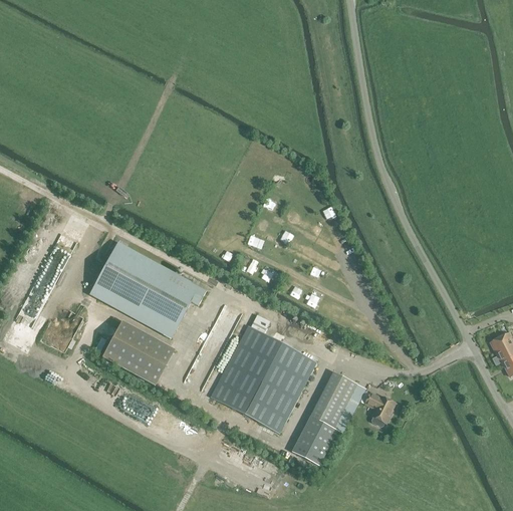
[(255,225),(263,229),(267,219),(259,215),(255,225)]
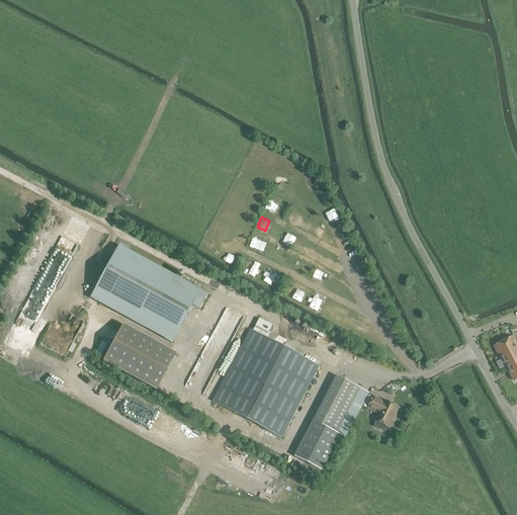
[(249,244),(262,249),(266,240),(252,235),(249,244)]
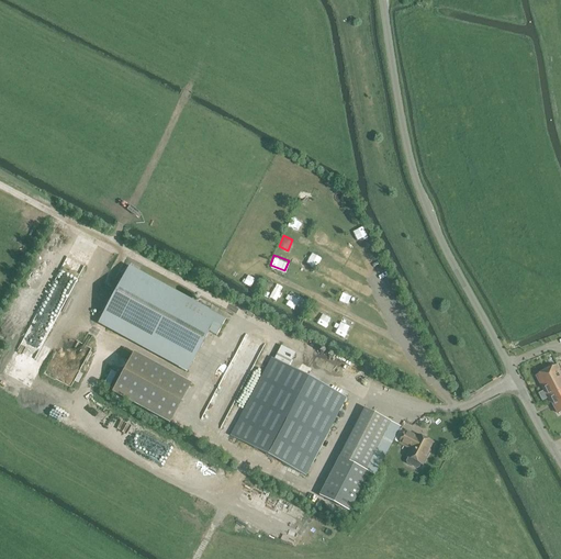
[(127,264),(99,316),(110,323),(127,333),(187,365),(205,332),(208,327),(216,333),(225,316),(127,264)]
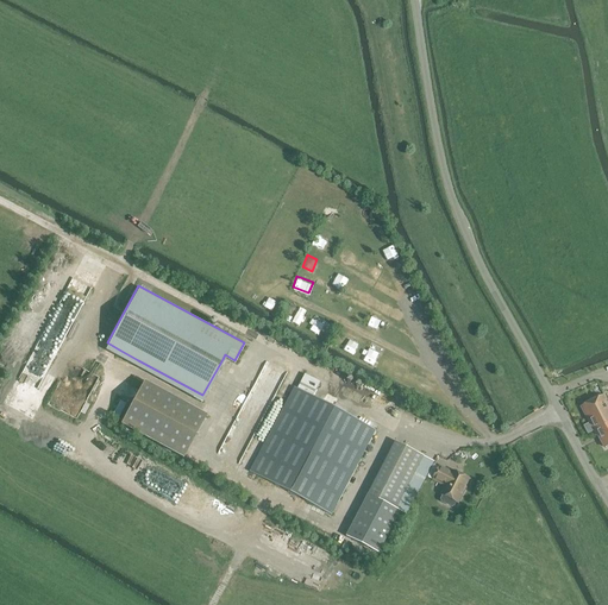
[(287,315),(296,316),(296,304),(288,303),(287,315)]
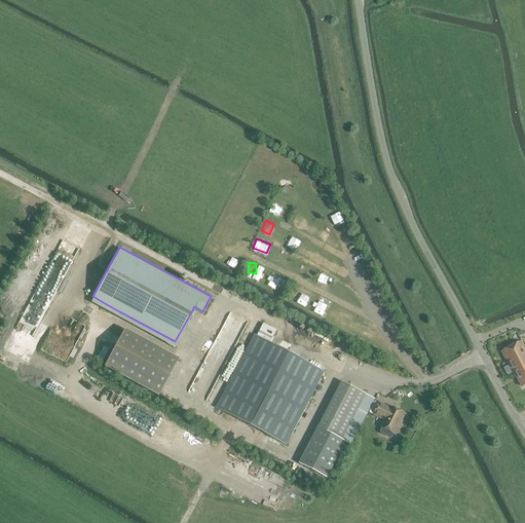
[(275,286),(279,277),(270,273),(266,282),(275,286)]
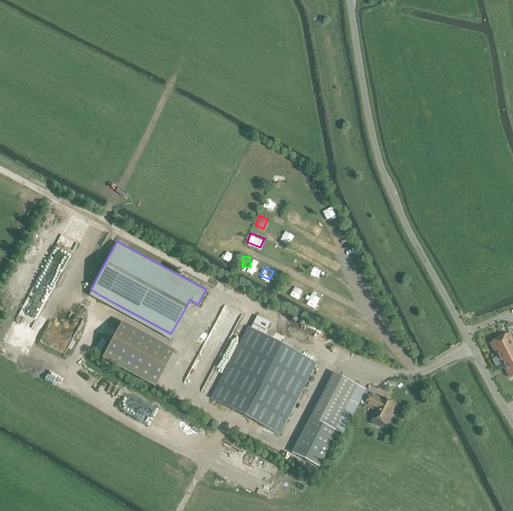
[(38,268),(18,317),(34,323),(54,274),(38,268)]
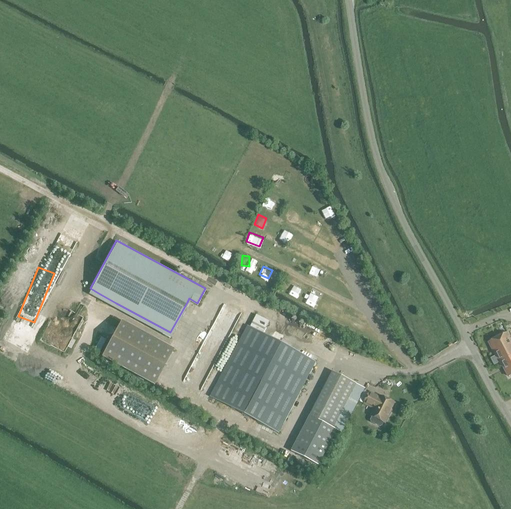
[(305,301),(314,304),(320,289),(311,286),(305,301)]
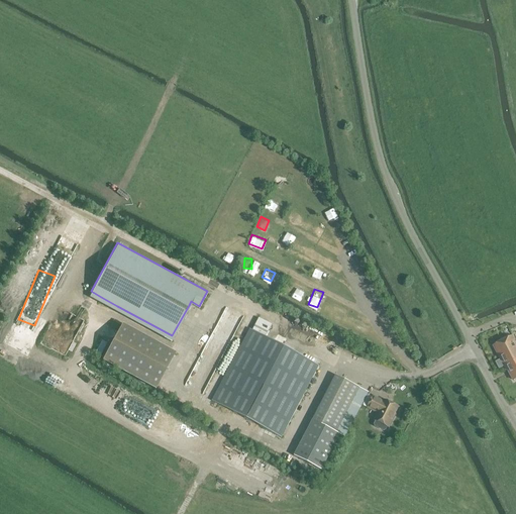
[(225,305),(185,385),(201,393),(241,313),(225,305)]
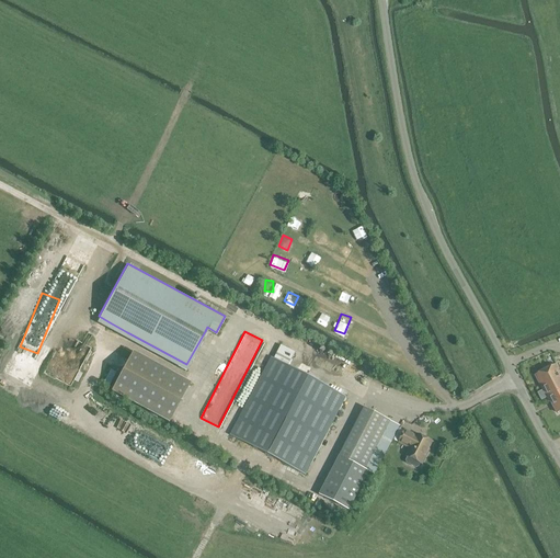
[(368,346),(374,337),(365,332),(361,342),(368,346)]
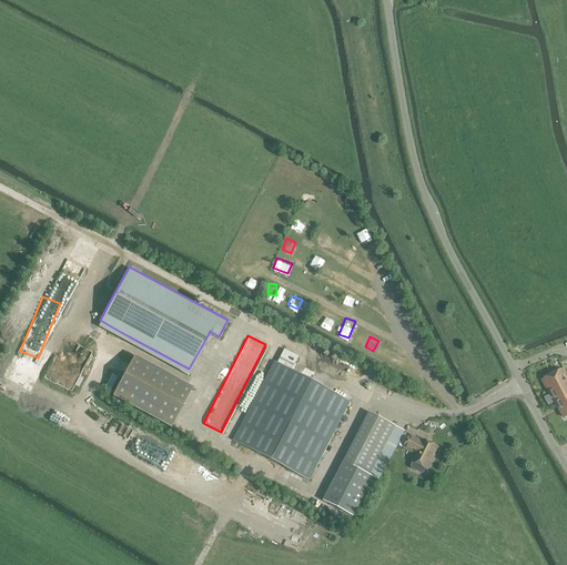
[(73,387),(90,347),(76,342),(69,356),(58,352),(48,376),(73,387)]
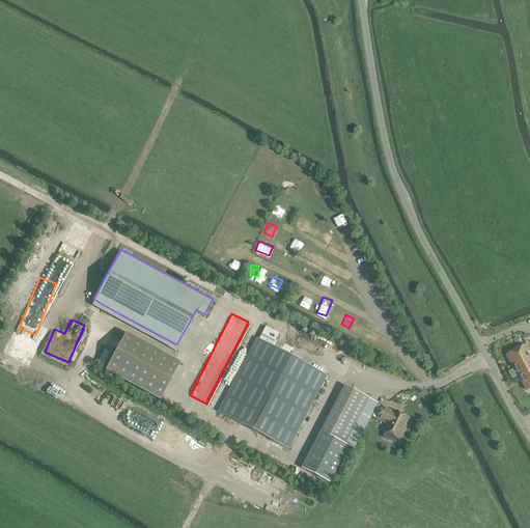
[(256,335),(217,409),(288,446),(327,372),(285,351),(272,344),(277,335),(278,332),(268,326),(265,325),(258,336),(256,335)]
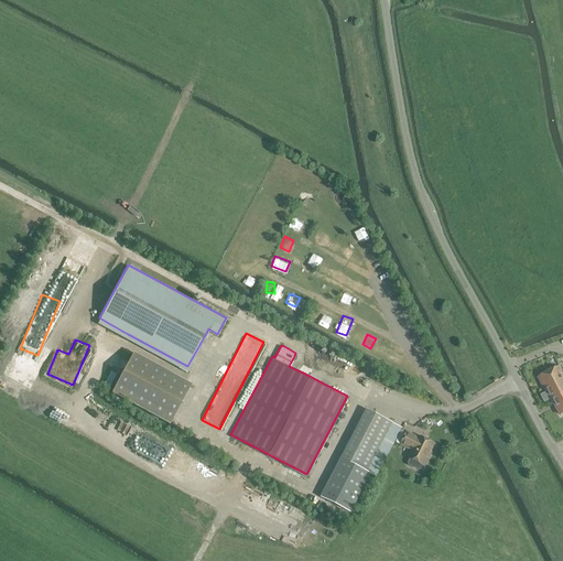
[(132,352),(111,390),(169,422),(190,384),(132,352)]
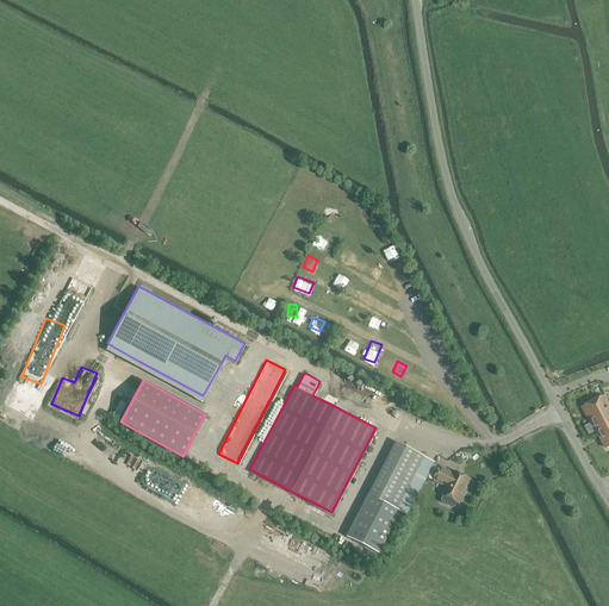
[(583,424),(585,429),(608,416),(608,405),(603,393),(579,405),(589,422),(583,424)]
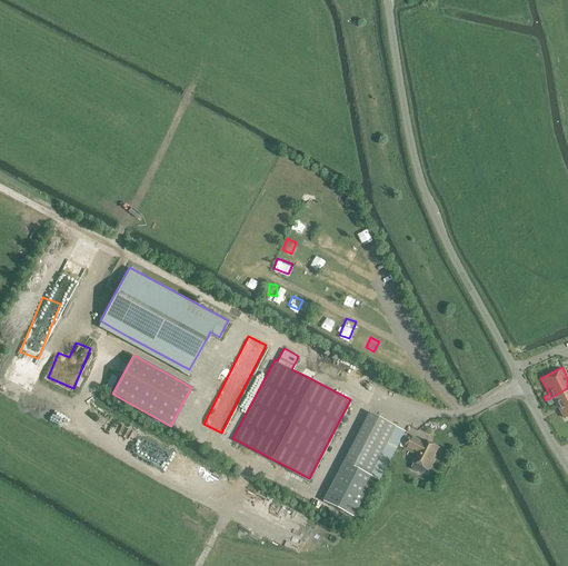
[(567,388),(546,400),(547,404),(552,401),(555,406),(557,405),(564,417),(567,414),(567,388)]
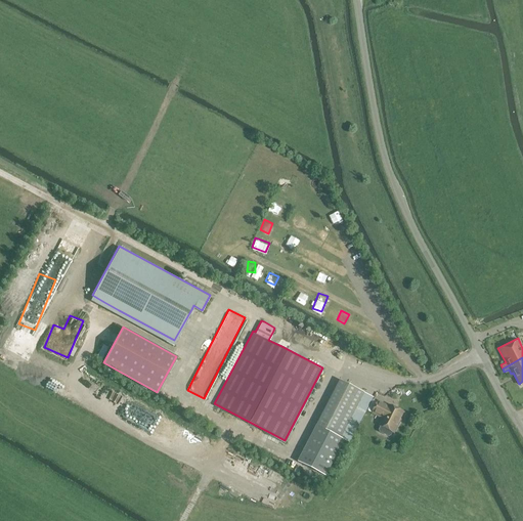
[(340,436),(363,390),(340,378),(297,460),(324,474),(343,438),(340,436)]
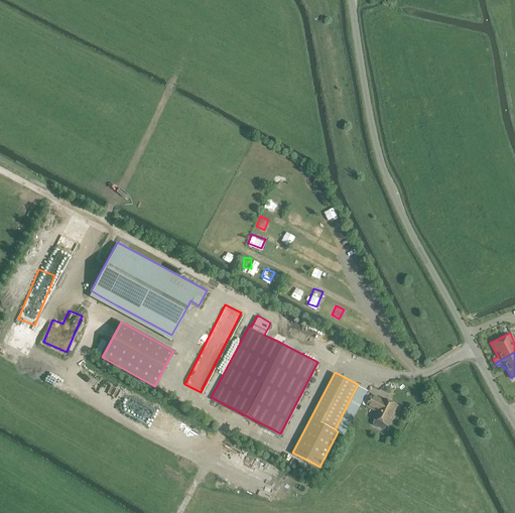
[(382,399),(371,393),(366,404),(377,409),(373,417),(375,417),(373,421),(374,423),(382,426),(384,426),(385,423),(387,423),(396,404),(383,397),(382,399)]
